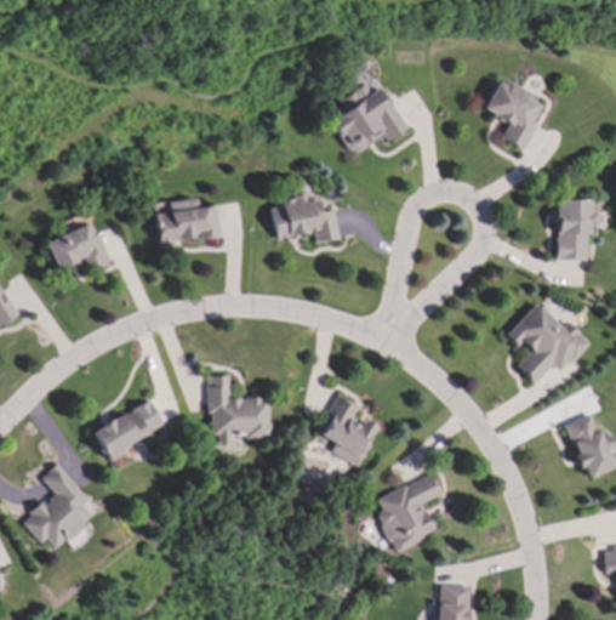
[(525,151),(542,117),(540,115),(546,102),(501,79),(485,111),(511,123),(502,138),(525,151)]
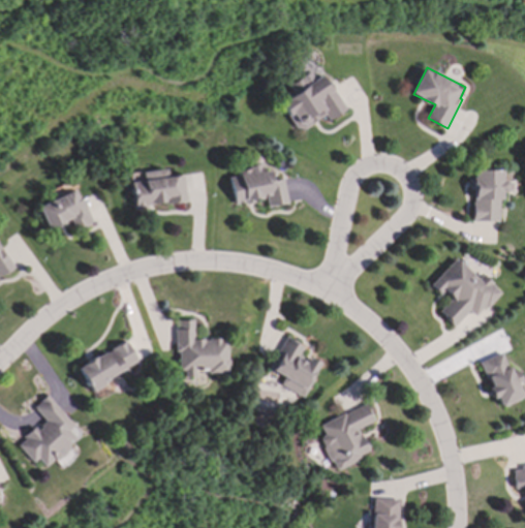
[(291,85),(297,95),(283,101),(300,131),(329,116),(331,120),(347,112),(327,73),(317,80),(313,72),(291,85)]
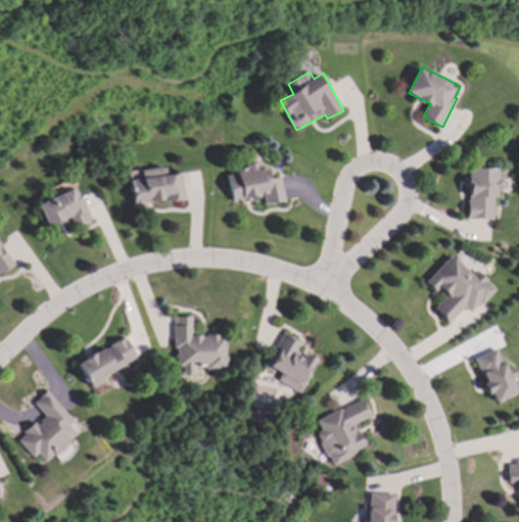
[(287,201),(283,177),(271,179),(269,169),(262,170),(261,163),(237,168),(238,174),(230,175),(234,201),(266,196),(267,204),(287,201)]
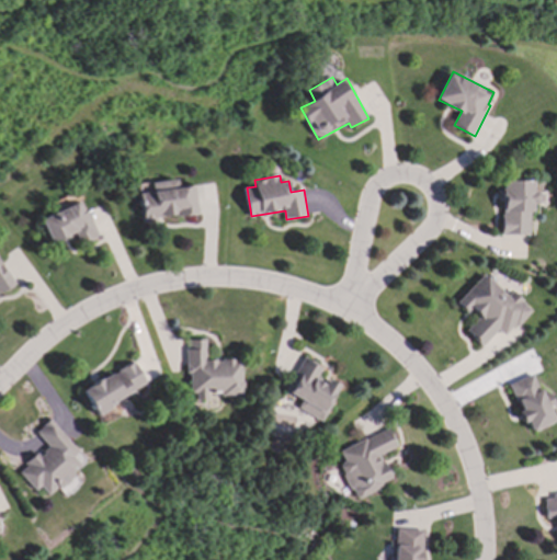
[(145,219),(181,216),(181,217),(200,215),(197,186),(181,187),(181,180),(155,182),(155,192),(141,193),(145,219)]
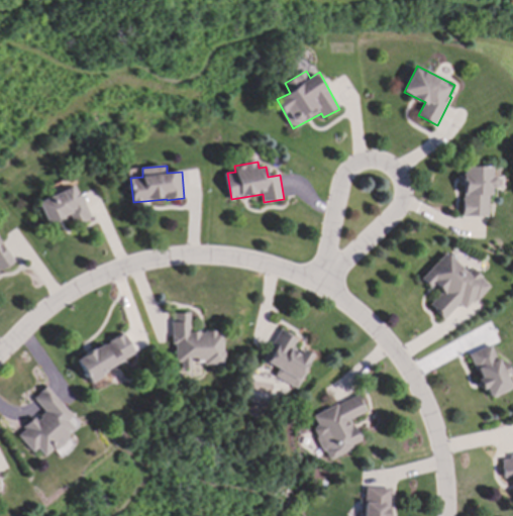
[(465,216),(491,216),(491,188),(499,188),(499,177),(494,177),(494,167),(466,166),(465,216)]
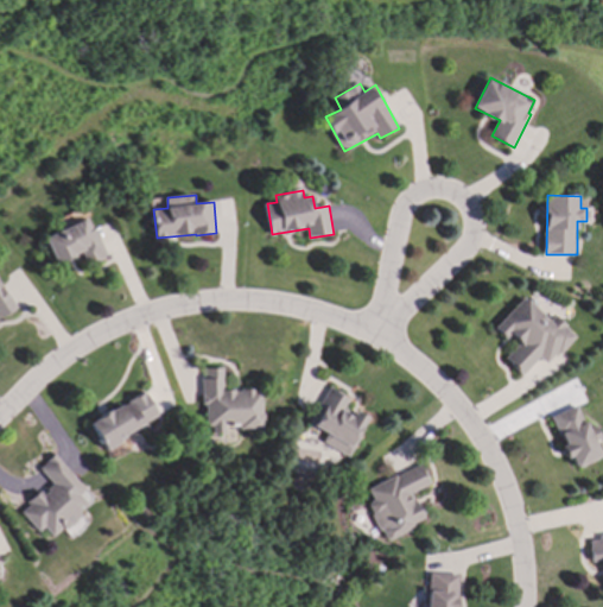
[(57,264),(86,253),(89,264),(107,257),(93,219),(46,236),(57,264)]
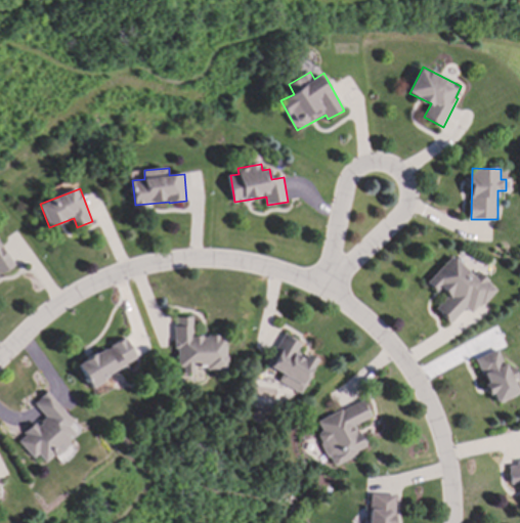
[(0,242),(0,275),(14,267),(0,242)]
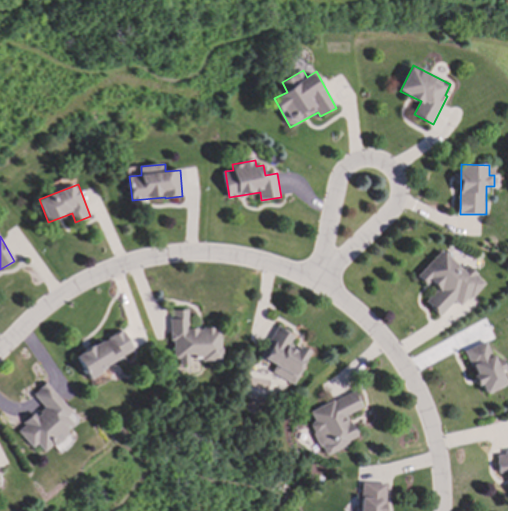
[(420,274),(438,291),(427,302),(442,316),(457,300),(464,307),(487,282),(469,265),(465,270),(444,250),(420,274)]
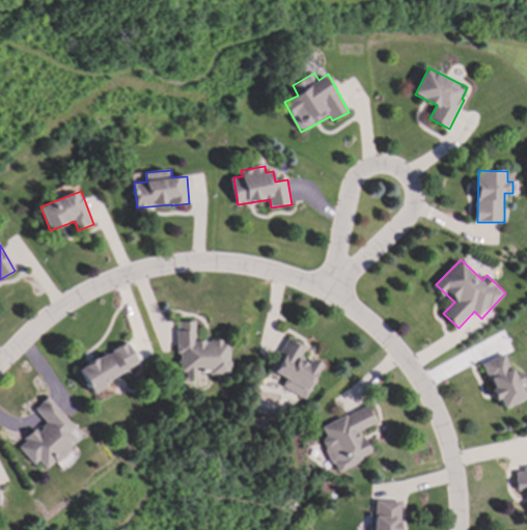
[(181,322),(181,379),(198,379),(198,371),(211,371),(211,374),(231,374),(231,340),(196,341),(196,322),(181,322)]
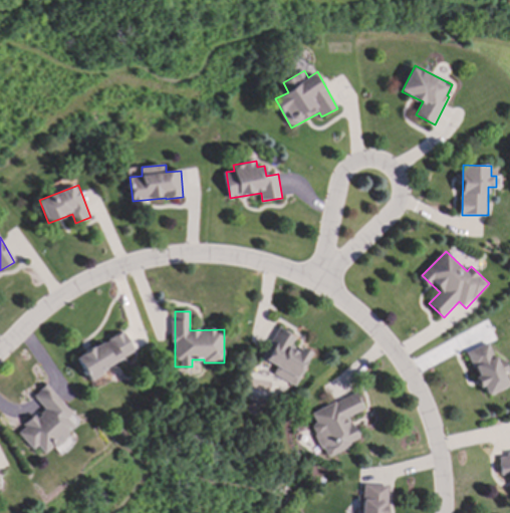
[(275,373),(297,386),(307,366),(305,365),(312,352),(301,346),(300,348),(293,345),(297,336),(279,327),(263,358),(278,366),(275,373)]
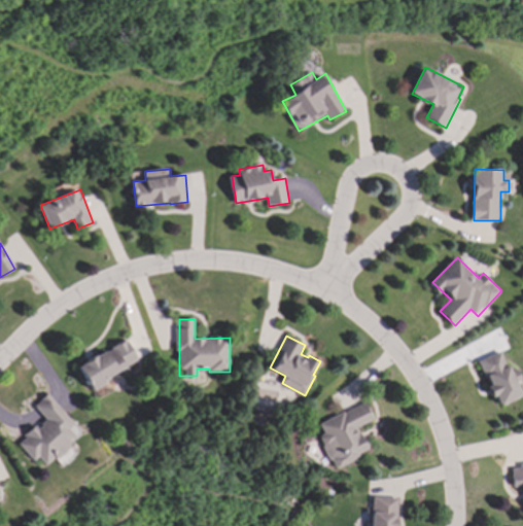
[(140,363),(129,341),(80,364),(92,387),(140,363)]
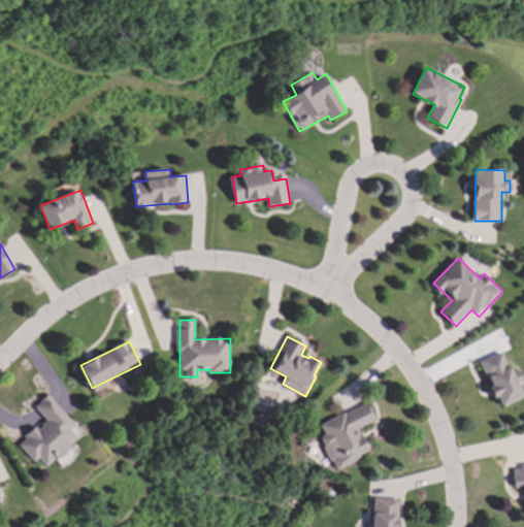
[(482,360),(492,387),(491,388),(495,398),(499,397),(502,405),(523,398),(523,392),(519,383),(523,381),(523,377),(520,369),(512,372),(504,352),(482,360)]
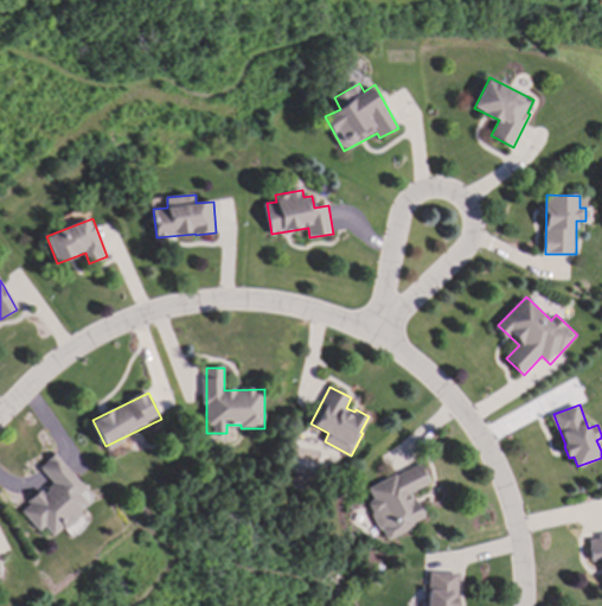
[(42,467),(56,484),(45,493),(44,491),(23,510),(42,531),(47,525),(56,536),(97,499),(57,453),(42,467)]
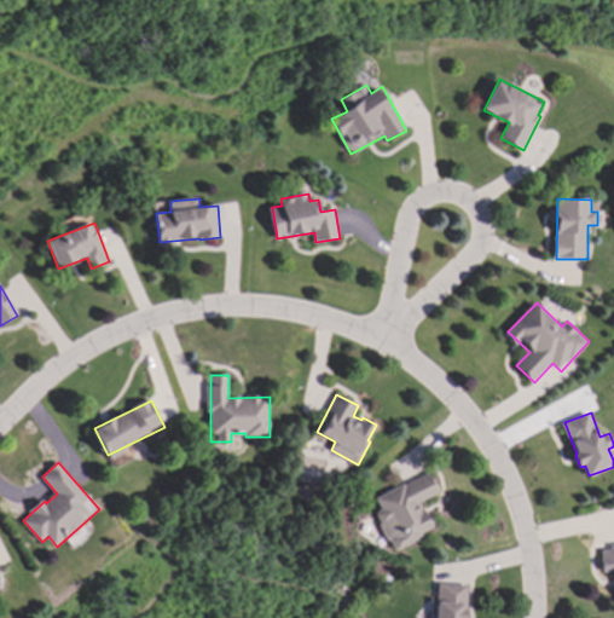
[(377,496),(382,509),(377,512),(393,549),(435,532),(423,501),(439,495),(430,474),(377,496)]
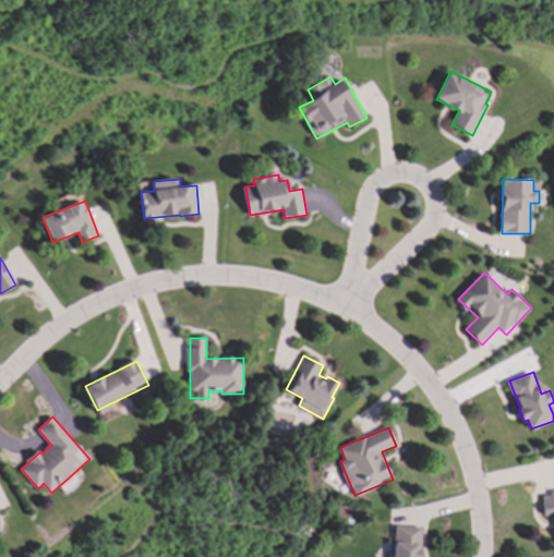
[(553,492),(544,493),(546,516),(553,515),(553,492)]
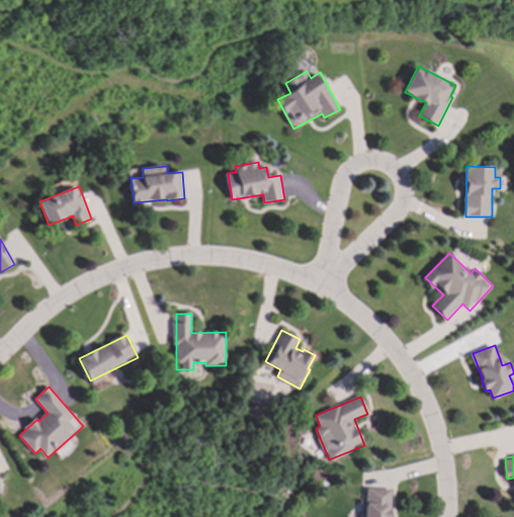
[(391,516),(393,489),(368,488),(366,516),(391,516)]
